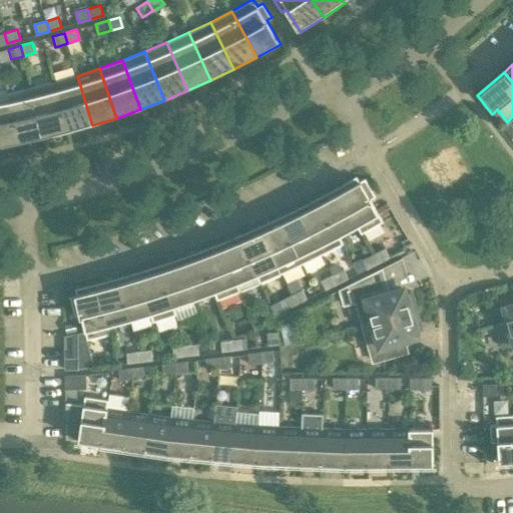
[(92,125),(77,76),(54,82),(68,132),(92,125)]
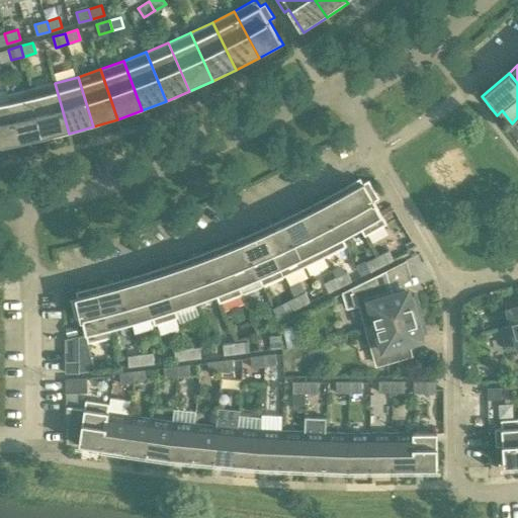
[(69,134),(55,83),(31,89),(44,141),(69,134)]
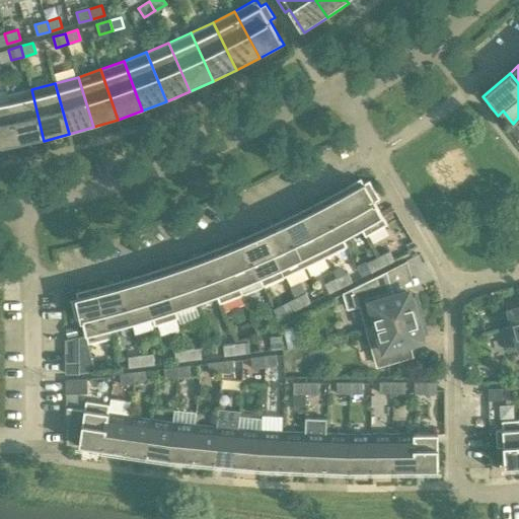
[(44,141),(31,89),(7,94),(9,102),(10,102),(19,146),(44,141)]
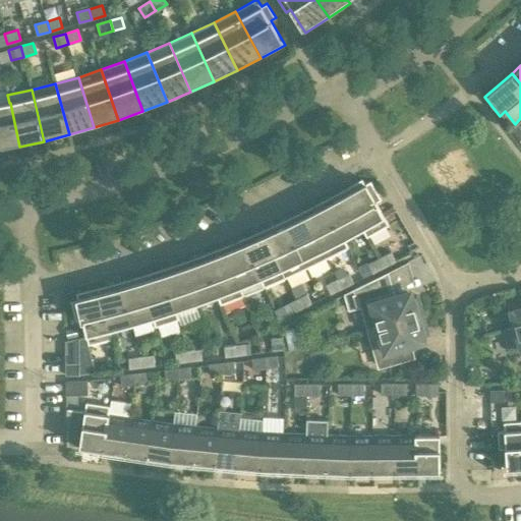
[(10,103),(9,103),(0,104),(0,150),(19,147),(10,103)]
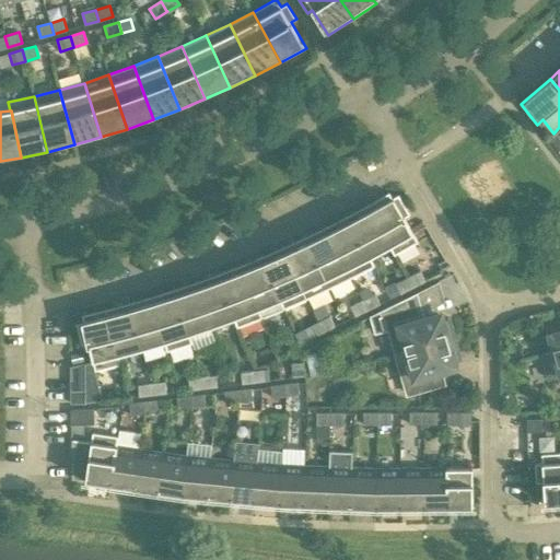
[(389,193),(368,205),(391,246),(391,247),(395,255),(418,242),(405,218),(410,214),(399,195),(393,198),(389,193)]
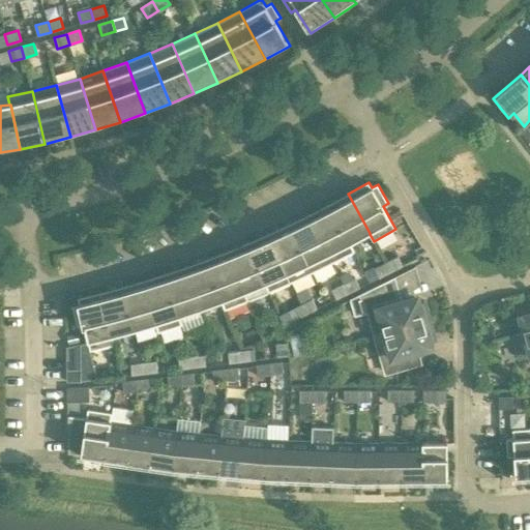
[(370,233),(348,194),(328,204),(350,244),(351,244),(370,234),(370,233)]
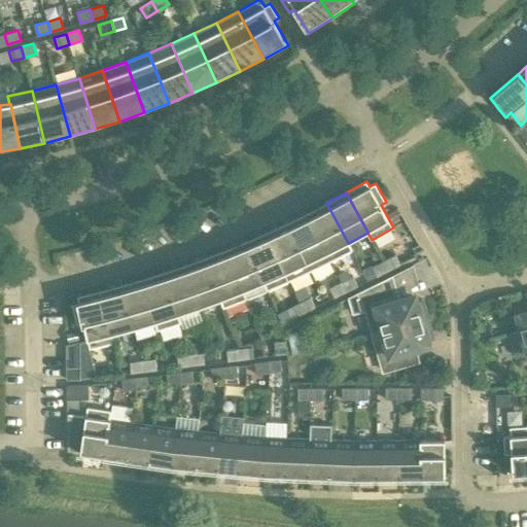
[(326,203),(307,213),(331,261),(353,250),(349,243),(348,243),(326,203)]
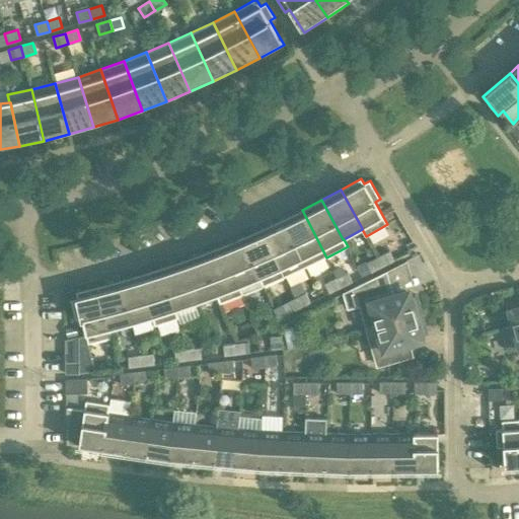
[(326,257),(302,210),(283,219),(305,268),(326,257)]
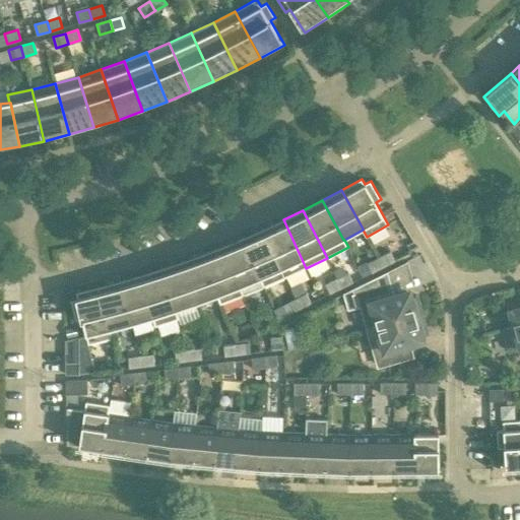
[(306,268),(283,219),(263,229),(285,277),(306,268)]
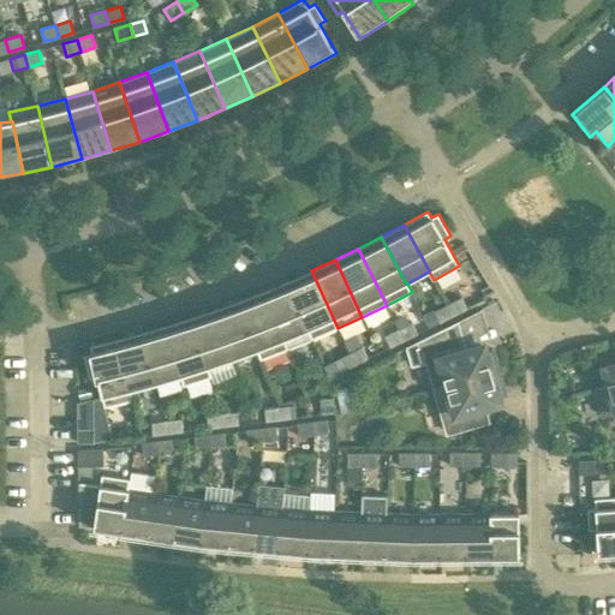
[(338,328),(311,270),(288,281),(312,339),(338,328)]
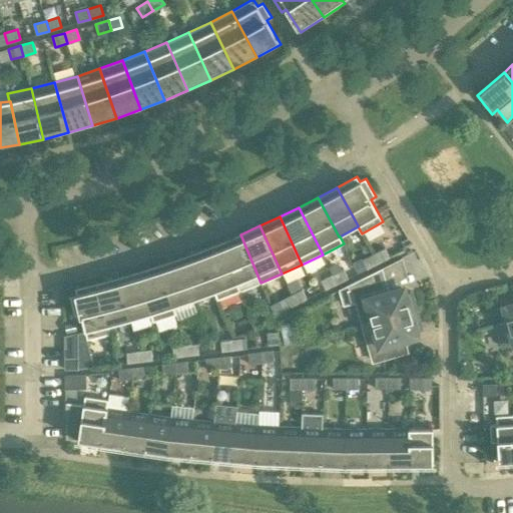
[(261,283),(240,234),(220,242),(239,292),(261,283)]
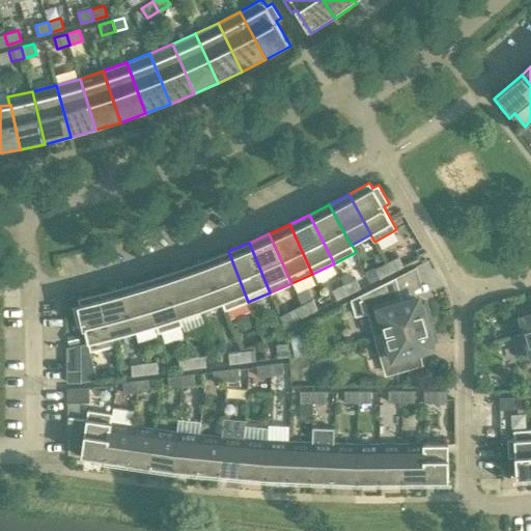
[(228,251),(207,259),(223,302),(222,303),(225,310),(248,302),(228,251)]
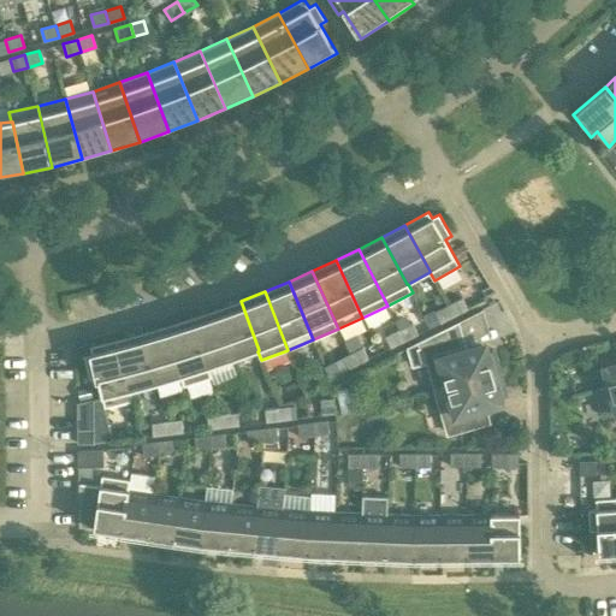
[(462,298),(449,304),(455,317),(468,309),(462,298)]
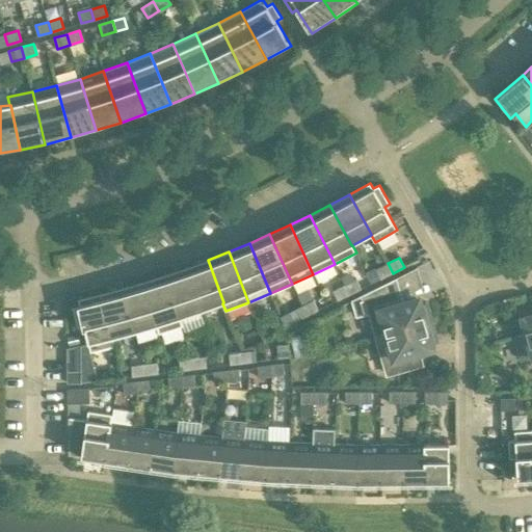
[(208,260),(186,267),(202,311),(222,303),(223,302),(208,260)]
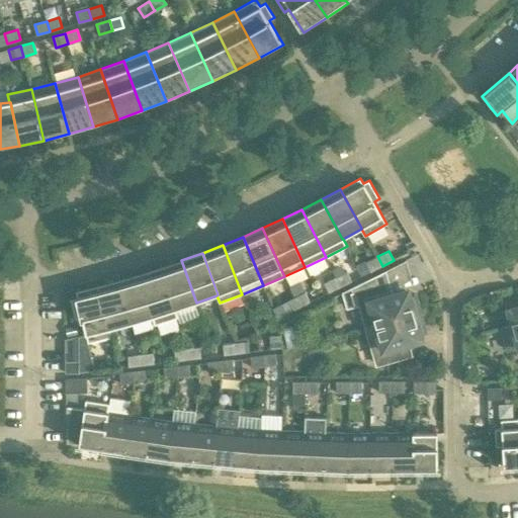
[(382,266),(377,256),(366,262),(370,271),(382,266)]
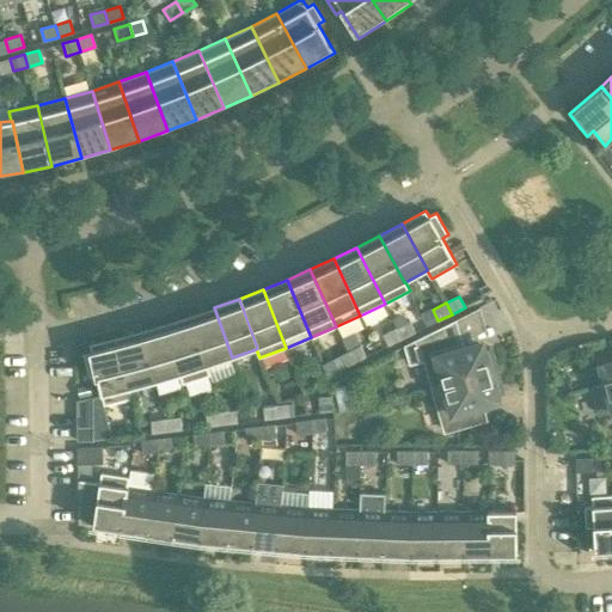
[(232,357),(214,307),(190,316),(207,366),(208,366),(232,357)]
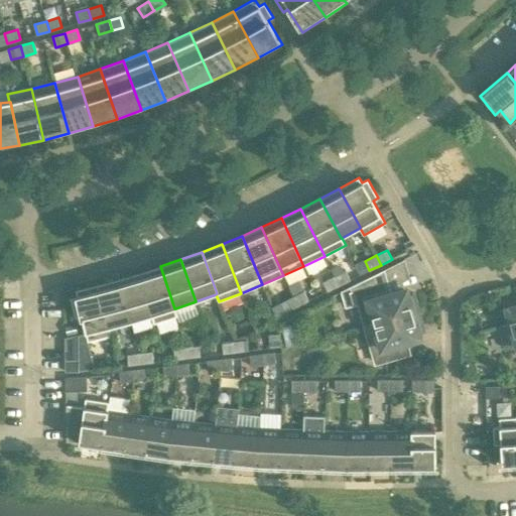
[(174,308),(160,266),(139,273),(152,315),(151,315),(154,324),(177,316),(175,308),(174,308)]
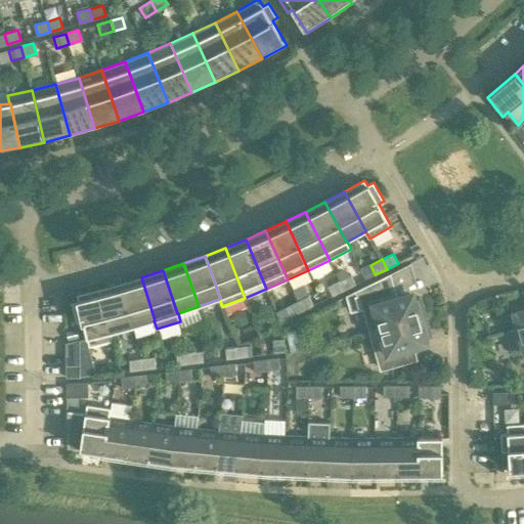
[(351,274),(340,280),(344,290),(356,285),(351,274)]
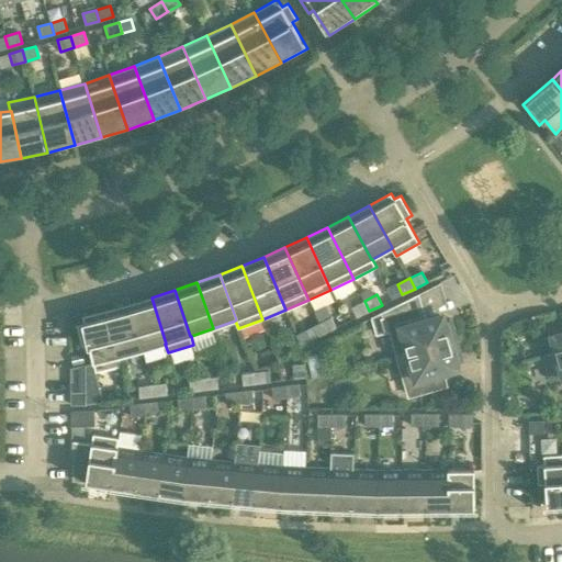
[(444,314),(426,319),(418,294),(371,317),(375,336),(391,332),(398,356),(456,339),(449,318),(445,319),(444,314)]
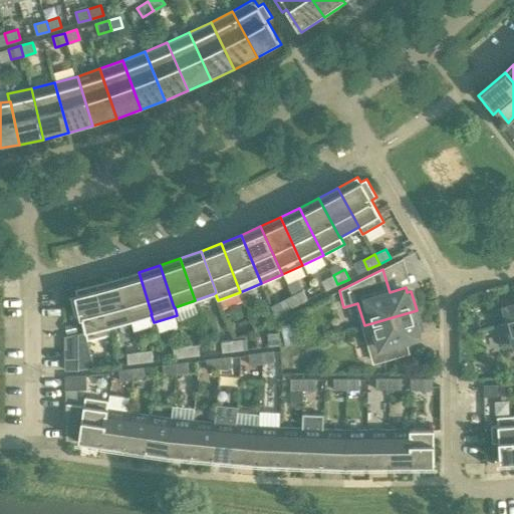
[(152,314),(139,272),(118,278),(131,320),(151,314),(152,314)]
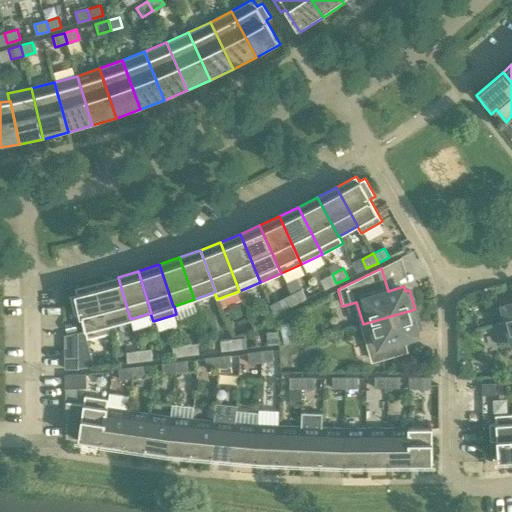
[(336,283),(332,274),(320,280),(325,289),(336,283)]
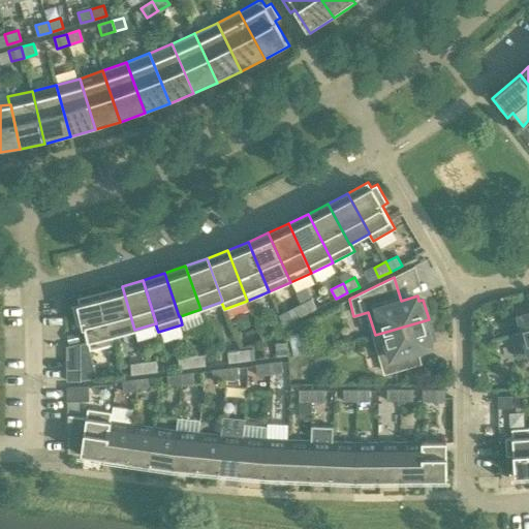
[(122,286),(100,292),(112,336),(113,336),(134,330),(122,286)]
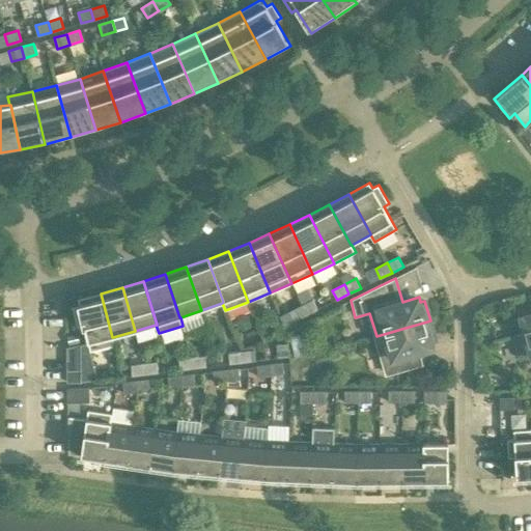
[(84,327),(88,342),(66,347),(67,383),(82,383),(82,381),(81,381),(81,371),(81,354),(90,352),(115,345),(113,337),(112,337),(101,294),(78,299),(79,305),(73,306),(78,328),(84,327)]
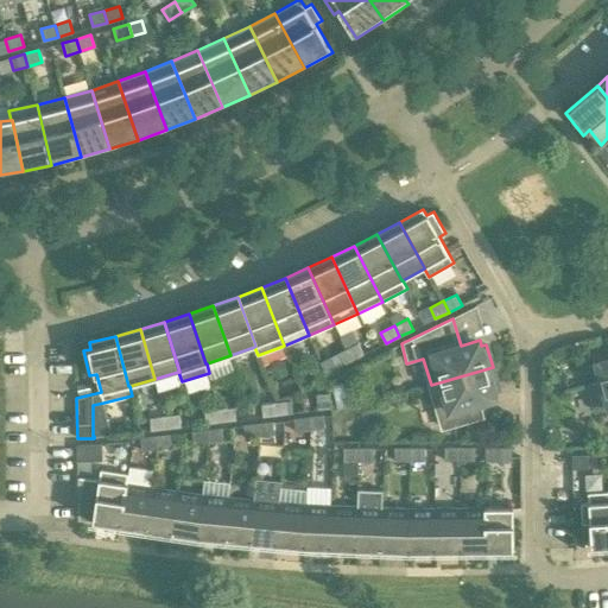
[(359,343),(344,350),(350,361),(363,354),(359,343)]
